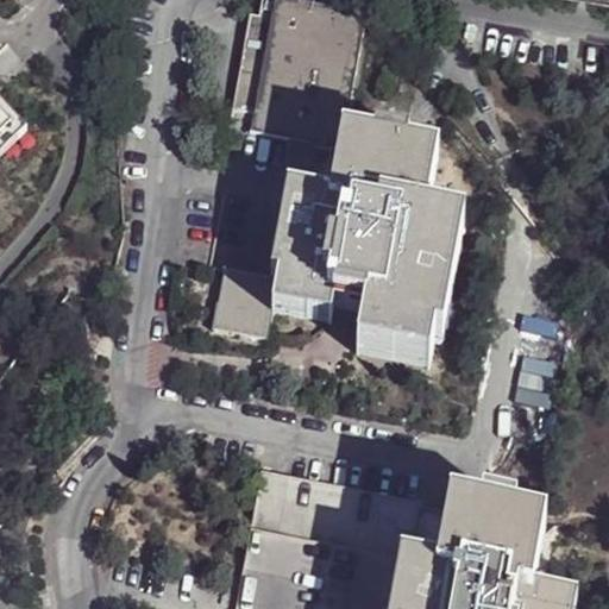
[(262,0),(237,135),(249,136),(275,0),(347,14),(330,1),(325,0),(262,0)]
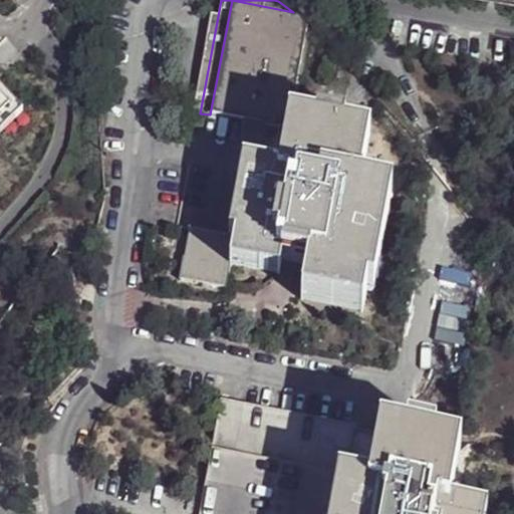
[(286,130),(288,119),(306,27),(298,13),(293,12),(232,0),(210,114),(286,130)]
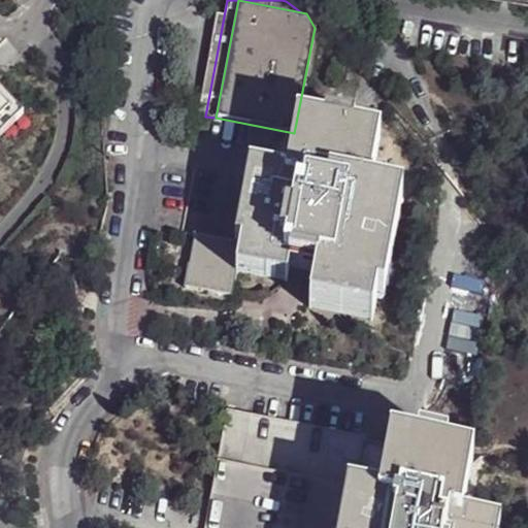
[(0,125),(19,107),(0,88),(0,125)]
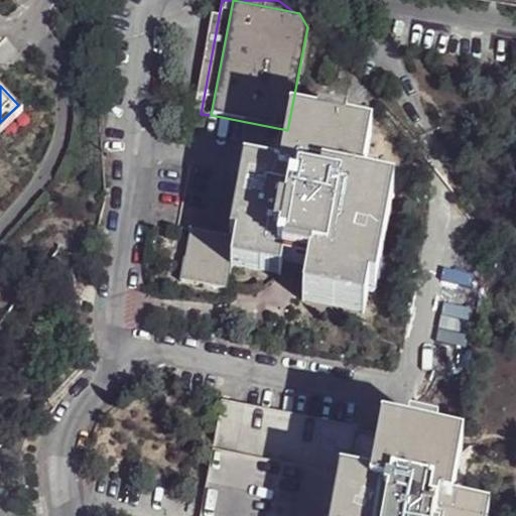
[(18,105),(0,122),(0,136),(26,113),(18,105)]
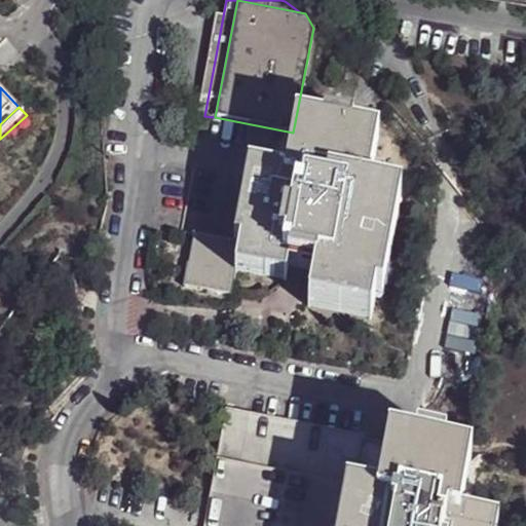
[(228,271),(235,271),(279,279),(283,261),(315,268),(308,306),(369,318),(373,296),(380,297),(399,197),(367,190),(375,139),(295,122),(293,133),(285,178),(248,172),(234,241),(228,271)]
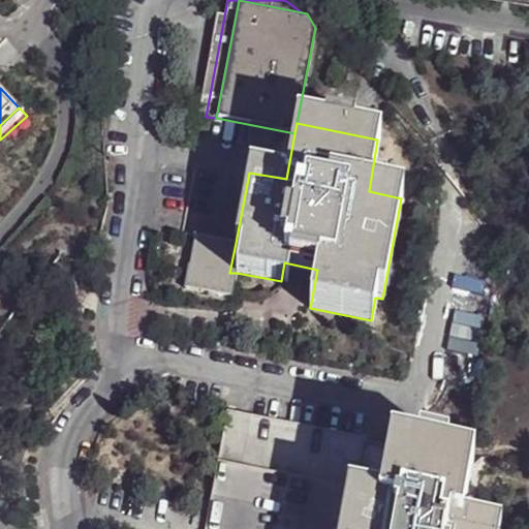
[(231,297),(237,273),(229,273),(236,243),(194,235),(185,287),(231,297)]
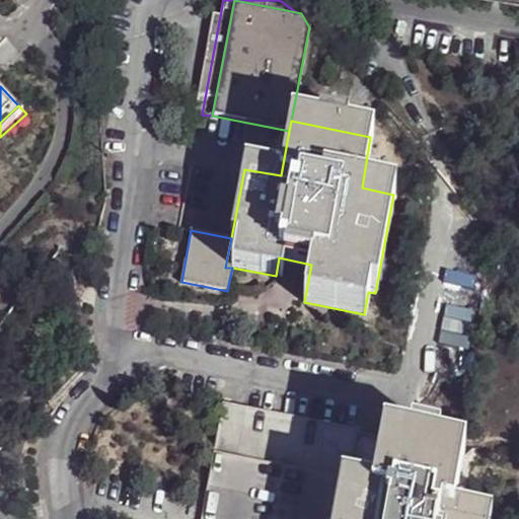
[(225,400),(212,465),(343,492),(374,497),(387,438),(362,433),(363,429),(225,400)]
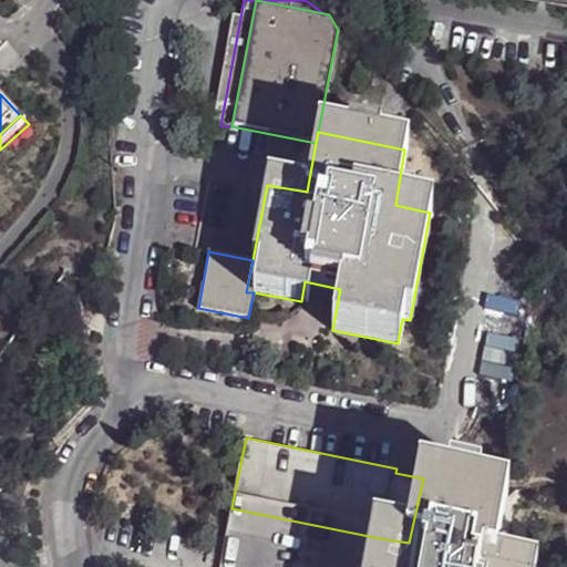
[(542,566),(544,562),(502,554),(513,495),(423,478),(409,543),(374,537),(368,566),(542,566)]
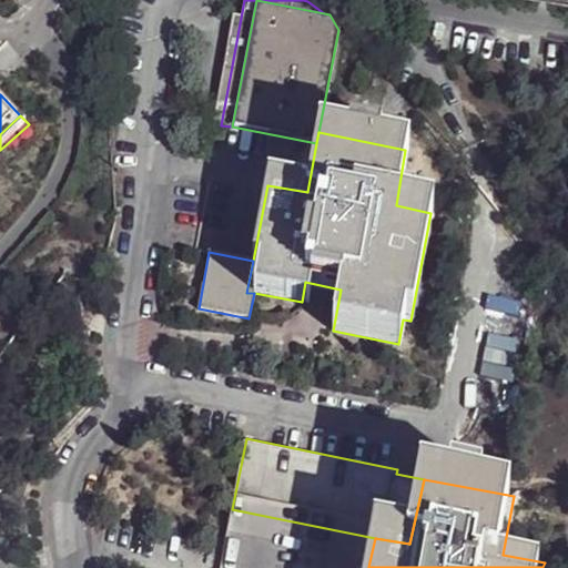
[(368,567),(375,538),(232,509),(221,567),(368,567)]
